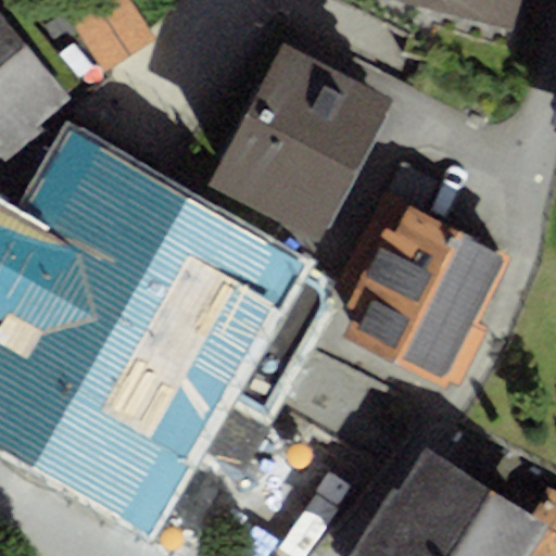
[(519,0),(415,0),(512,29),(519,0)]
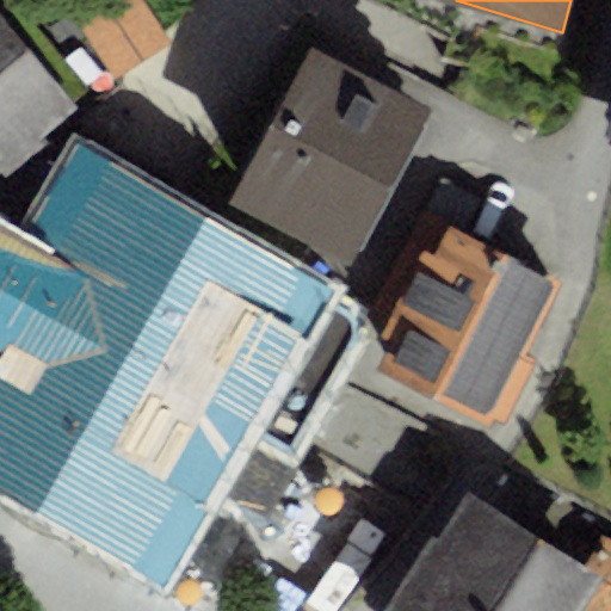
[(0,171),(5,177),(49,141),(42,133),(75,106),(0,13),(0,171)]
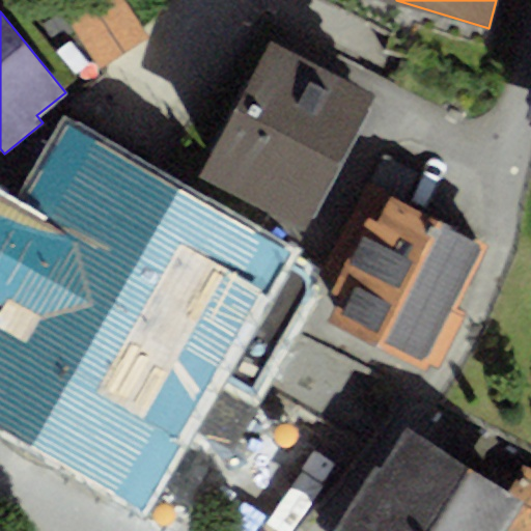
[(372,94),(268,39),(197,174),(302,229),(372,94)]
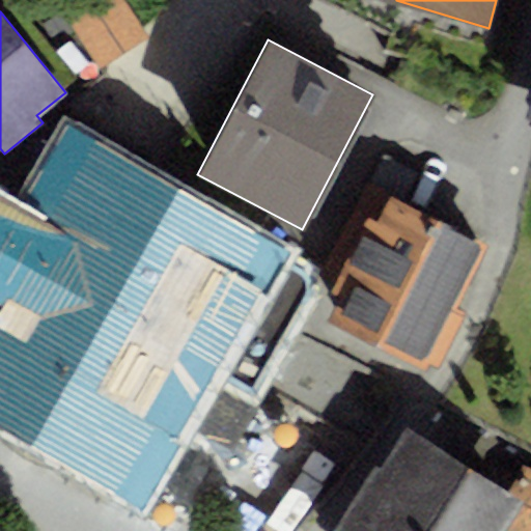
[(0,422),(142,502),(216,372),(254,394),(309,296),(311,288),(311,282),(307,275),(302,270),(285,260),(291,250),(70,124),(21,210),(0,197),(0,422)]
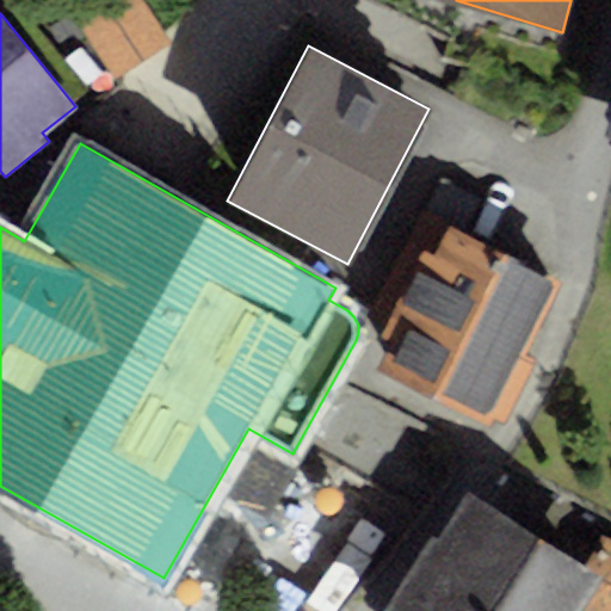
[(481,198),(440,178),(369,318),(384,326),(378,337),(389,341),(377,368),(488,424),(492,417),(503,423),(535,358),(523,352),(560,281),(464,232),(481,198)]
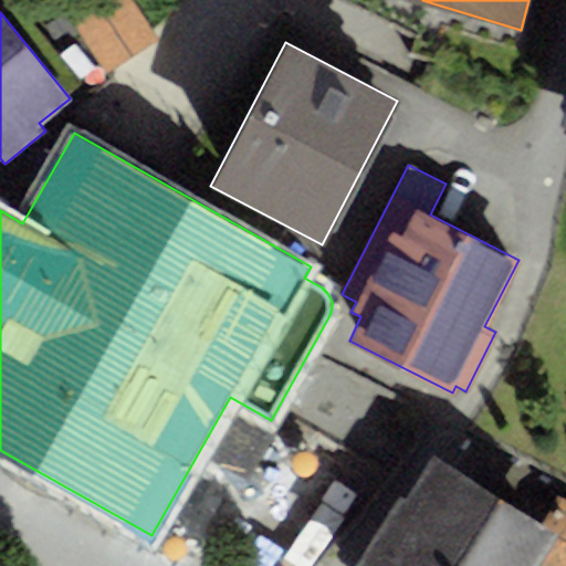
[(404,500),(398,496),(354,565),(537,565),(557,535),(541,525),(431,457),(404,500)]
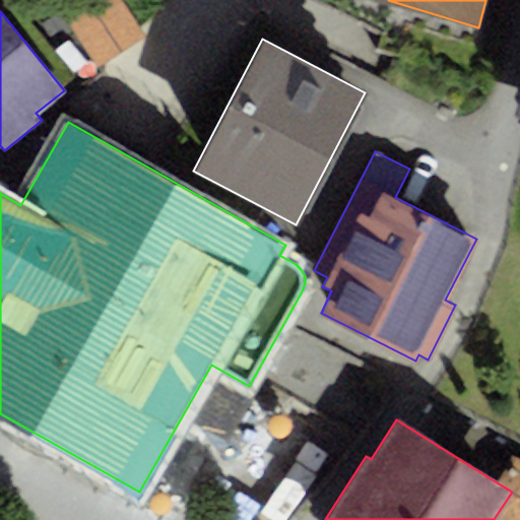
[(519,519),(519,459),(512,455),(497,482),(512,492),(494,519),(519,519)]
